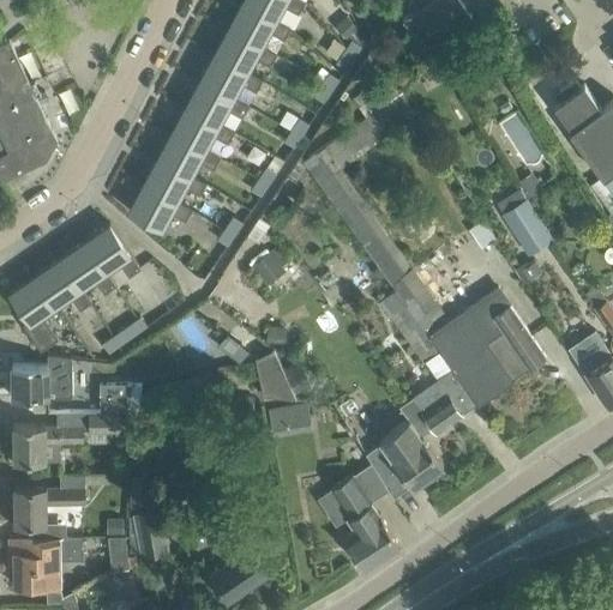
[(305,2),(299,0),(244,0),(242,2),(275,20),(282,7),(298,16),(305,2)]
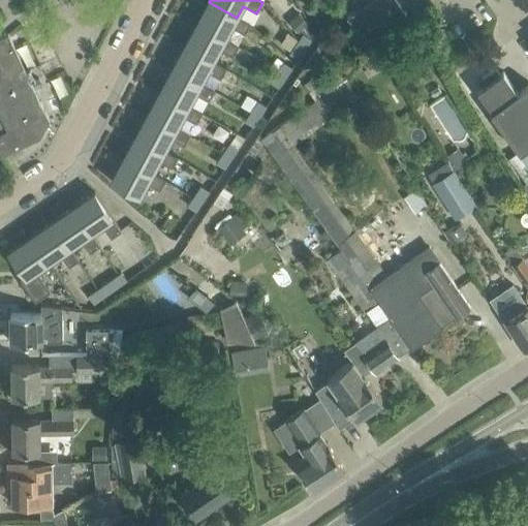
[(360,37),(383,20),(400,7),(395,0),(354,0),(351,6),(355,11),(346,19),(360,37)]
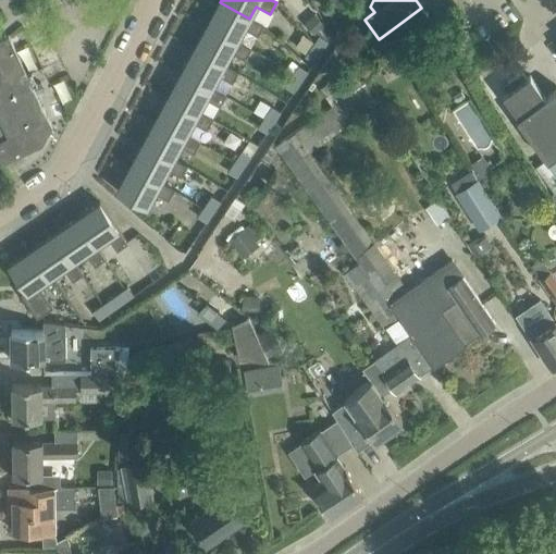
[(263,26),(249,19),(220,2),(208,26),(236,42),(243,29),(257,37),(263,26)]
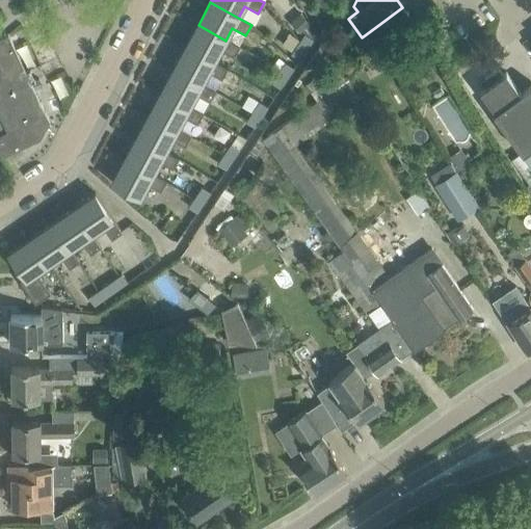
[(301,41),(308,50),(316,37),(301,9),(288,17),(297,34),(300,32),(303,37),(301,41)]
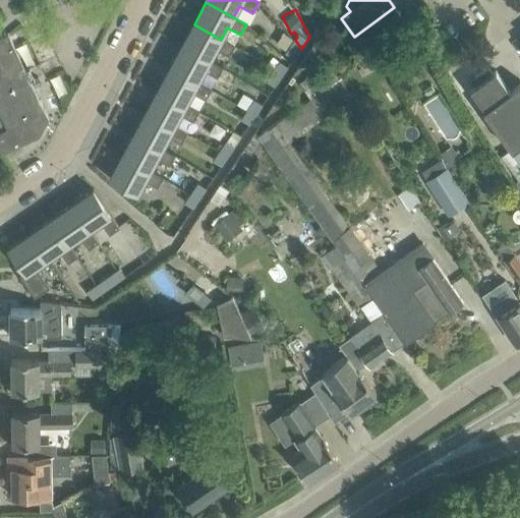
[(229,57),(234,47),(221,40),(194,24),(182,47),(210,61),(216,50),(229,57)]
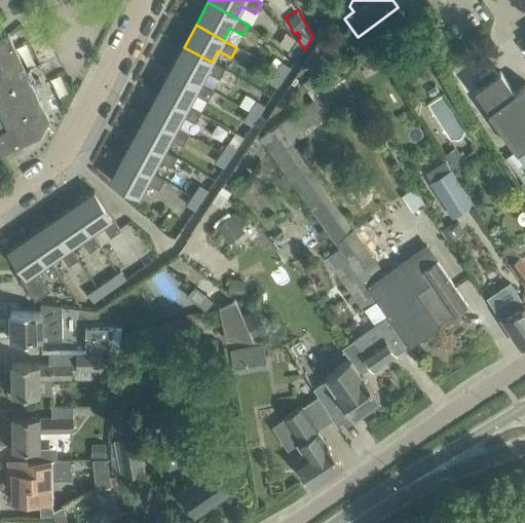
[(0,153),(1,156),(39,139),(48,121),(30,83),(34,81),(34,80),(33,80),(29,72),(30,72),(29,71),(25,73),(7,35),(0,38),(0,153)]
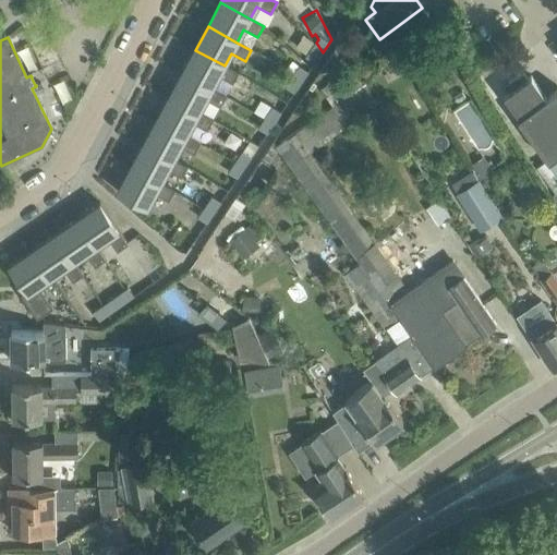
[(315,65),(323,52),(316,43),(305,58),(315,65)]
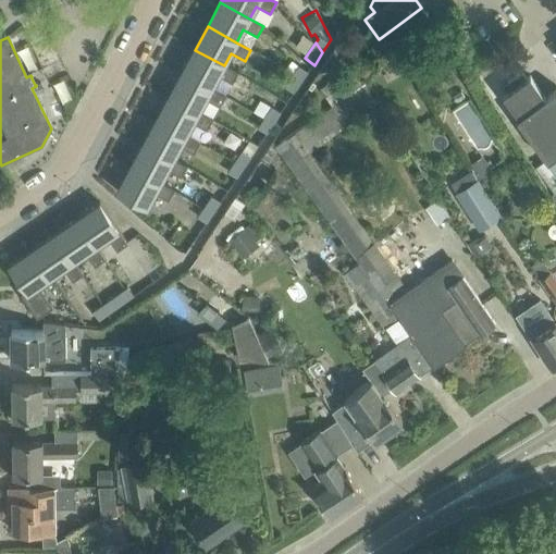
[(232,85),(238,73),(224,65),(195,50),(182,73),(211,89),(218,76),(232,85)]
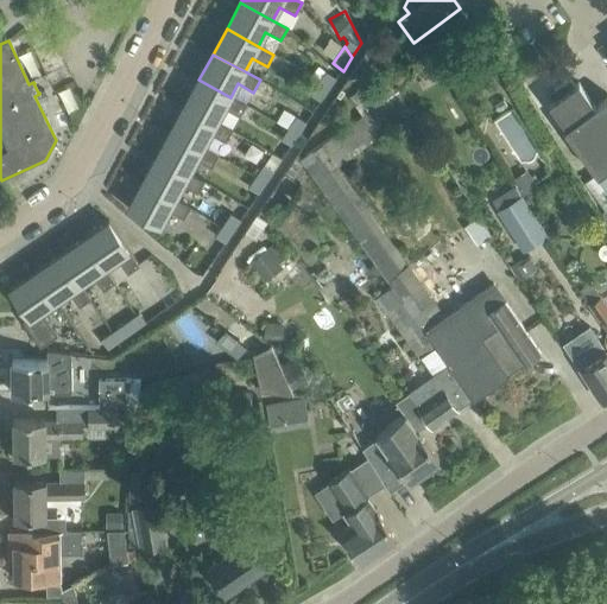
[(336,82),(335,81),(326,75),(322,80),(333,87),(336,82)]
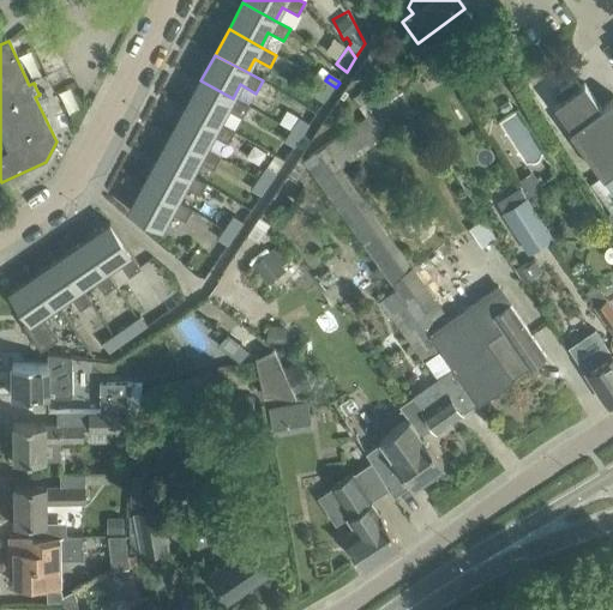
[(248,107),(233,98),(200,80),(186,107),(218,124),(226,110),(241,119),(248,107)]
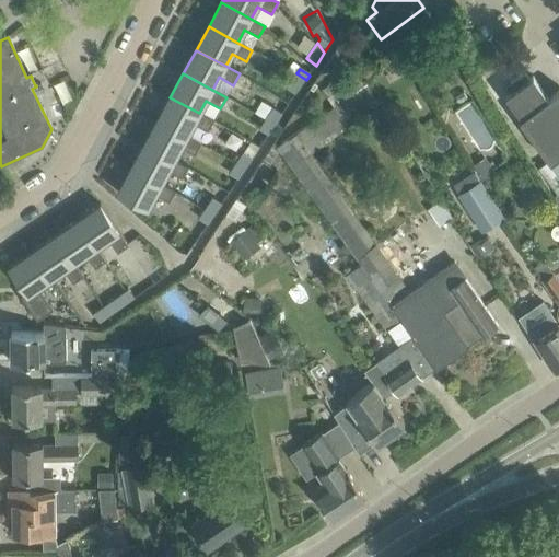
[(297,95),(306,80),(297,73),(287,89),(297,95)]
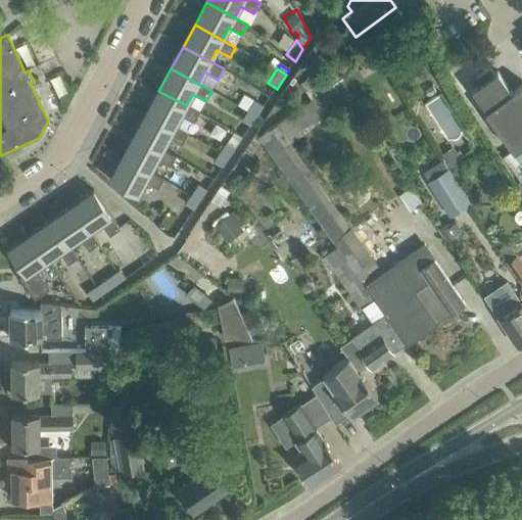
[(312,101),(257,139),(336,248),(365,289),(384,275),(290,146),(354,98),(336,69),(324,77),(320,73),(300,87),(312,101)]
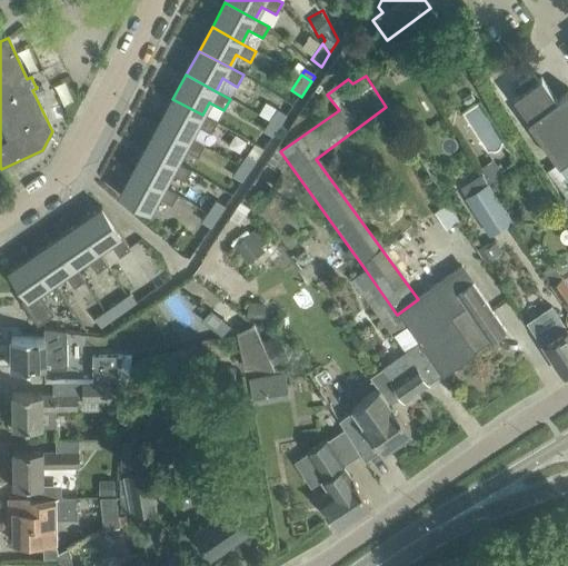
[(537,82),(532,77),(514,90),(518,97),(514,100),(529,121),(527,122),(558,167),(567,159),(567,92),(556,101),(540,80),(537,82)]
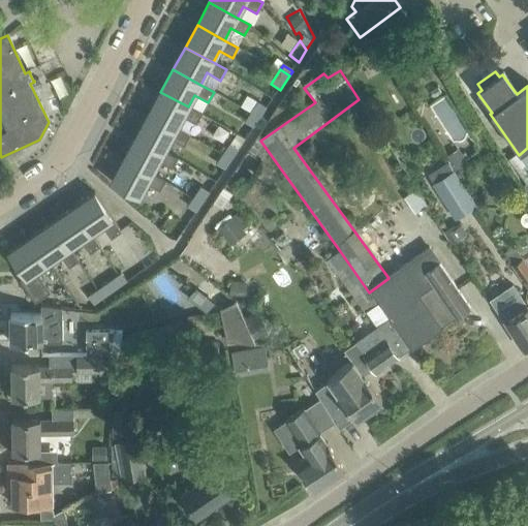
[(202,114),(188,106),(160,92),(149,114),(176,129),(182,118),(195,125),(202,114)]
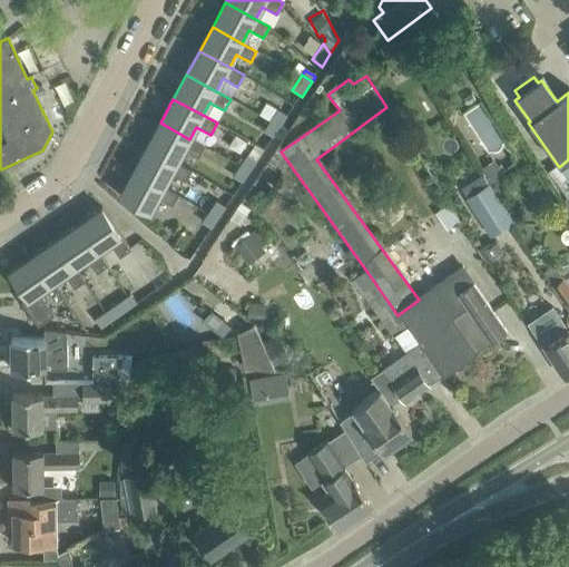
[(280,129),(287,118),(277,111),(271,123),(280,129)]
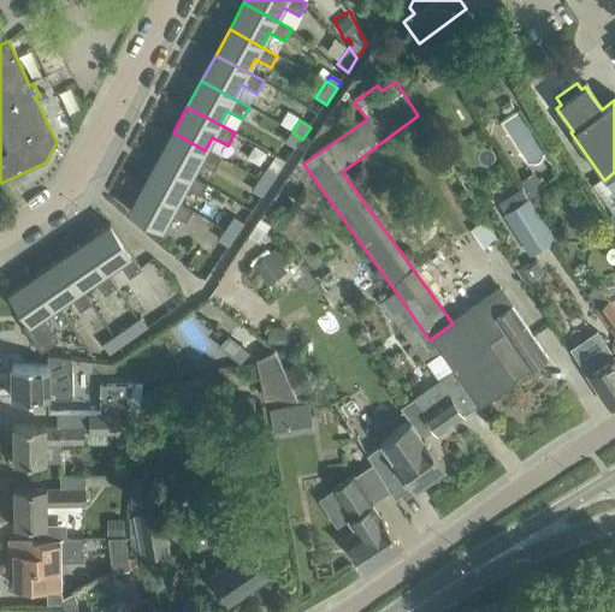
[(220,159),(205,150),(173,132),(159,159),(191,177),(199,162),(214,171),(220,159)]
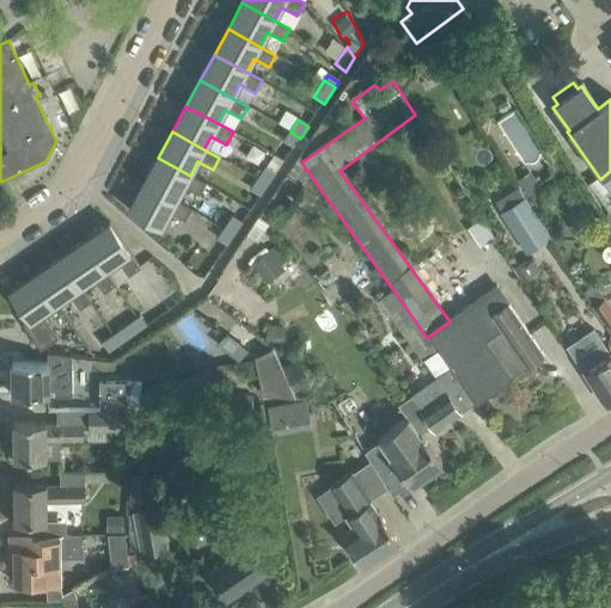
[(294,149),(300,139),(291,131),(283,142),(294,149)]
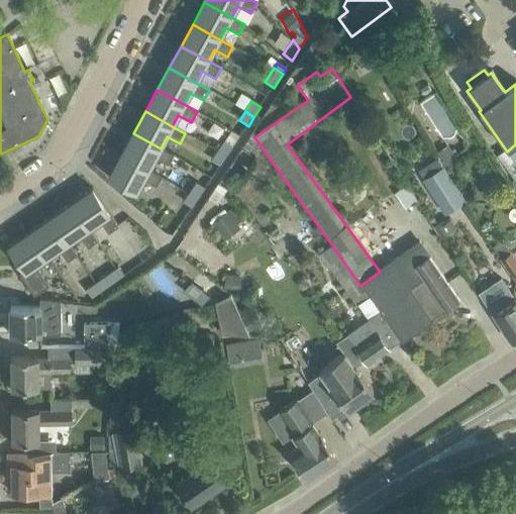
[(218,150),(227,157),(239,137),(230,132),(218,150)]
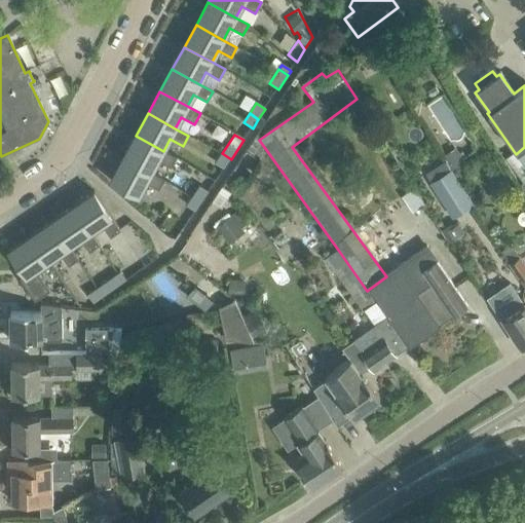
[(177,158),(163,151),(136,136),(123,158),(151,173),(157,161),(171,169),(177,158)]
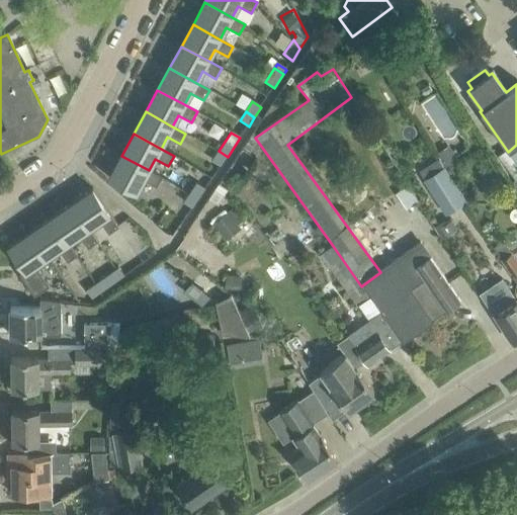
[(446,148),(437,154),(445,167),(455,161),(446,148)]
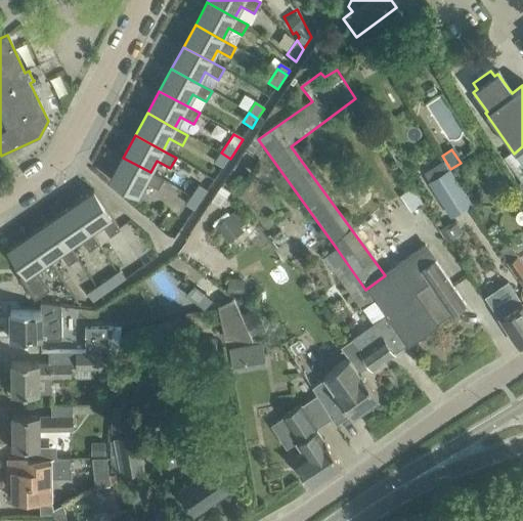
[(223,170),(230,159),(221,153),(214,164),(223,170)]
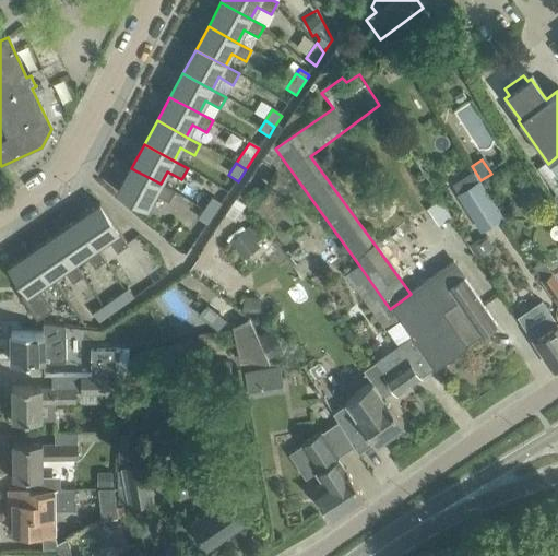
[(175,191),(161,184),(131,168),(117,194),(146,210),(154,196),(168,203),(175,191)]
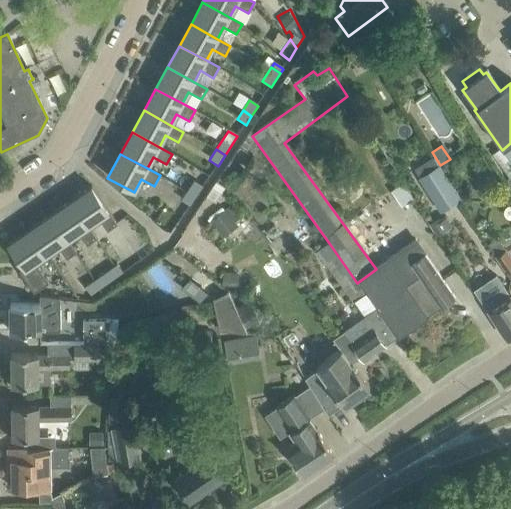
[(461,202),(439,166),(417,180),(440,215),(461,202)]
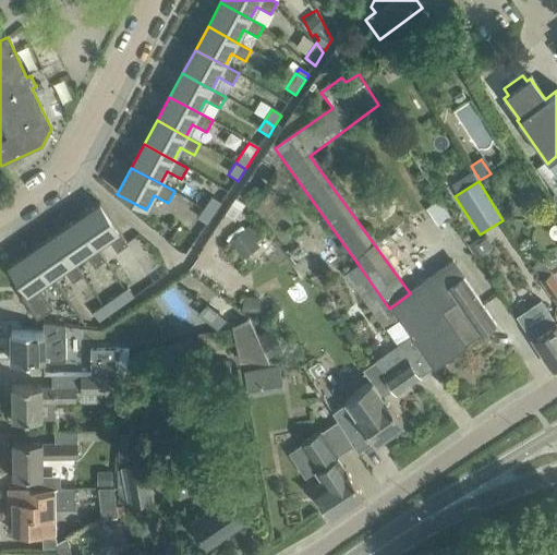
[(214,217),(221,205),(213,198),(204,210),(214,217)]
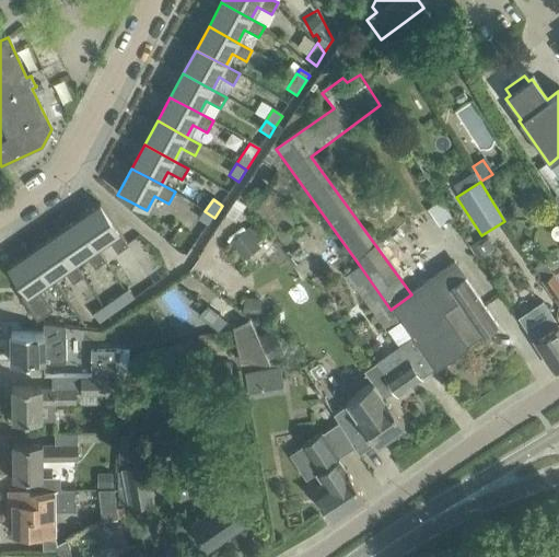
[(428,211),(439,229),(452,220),(440,202),(428,211)]
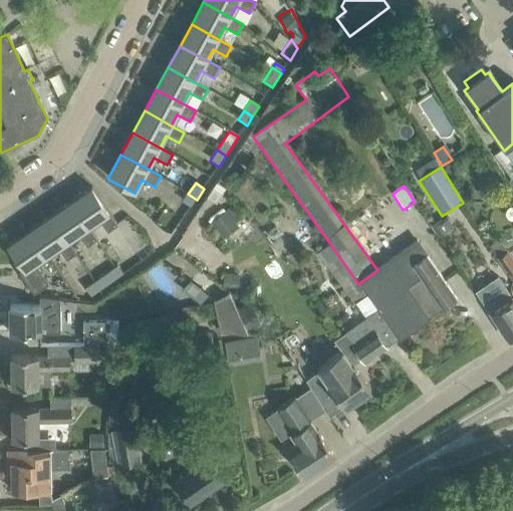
[(91,189),(70,203),(88,228),(98,221),(107,233),(117,226),(91,189)]
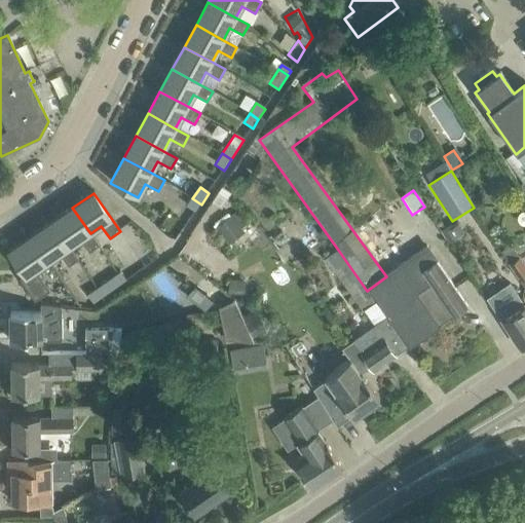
[(195,214),(201,204),(192,198),(186,208),(195,214)]
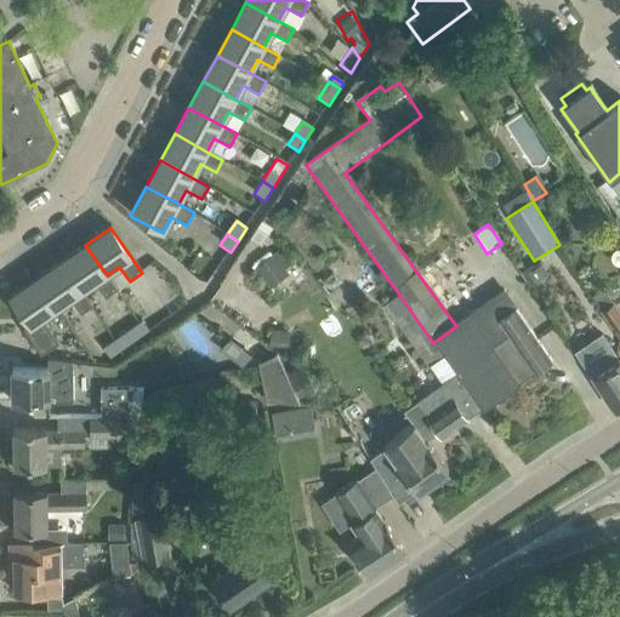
[(117,290),(107,275),(85,245),(61,262),(83,292),(95,284),(106,298),(117,290)]
